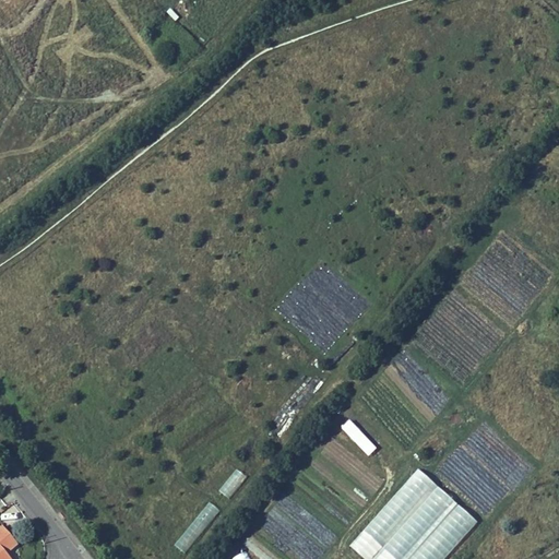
[(361,448),(369,439),(348,420),(341,428),(361,448)]
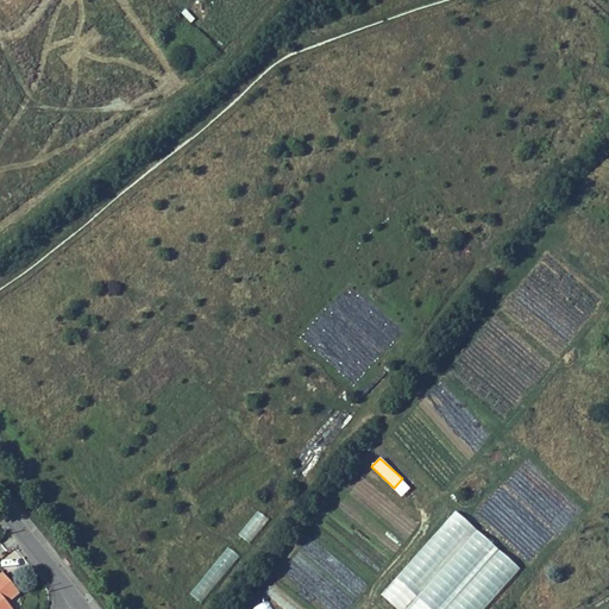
[(302,481),(309,469),(301,464),(294,475),(302,481)]
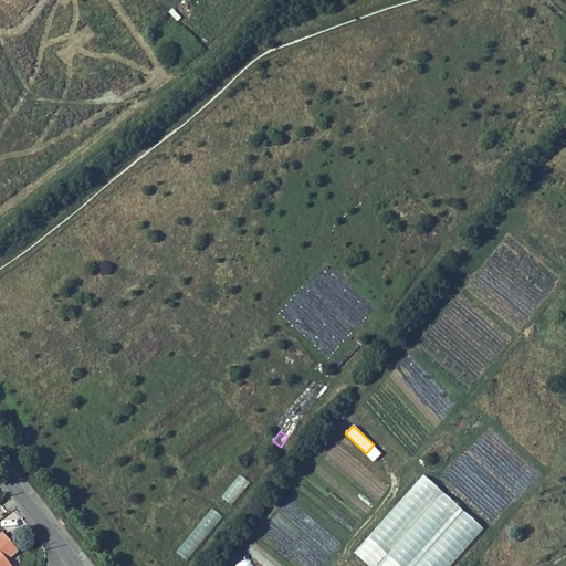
[(238,473),(221,498),(233,505),(250,482),(238,473)]
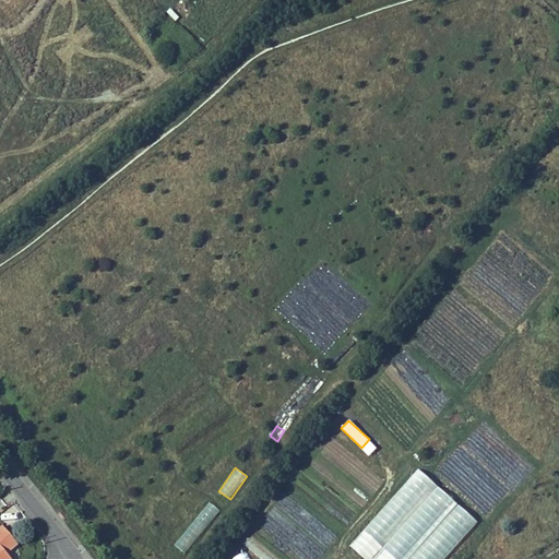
[(443,558),(478,521),(418,467),(348,546),(364,558),(443,558)]
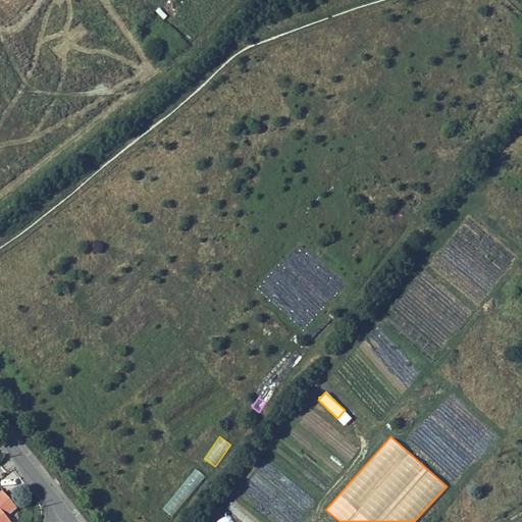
[(172,517),(205,476),(195,468),(162,508),(172,517)]
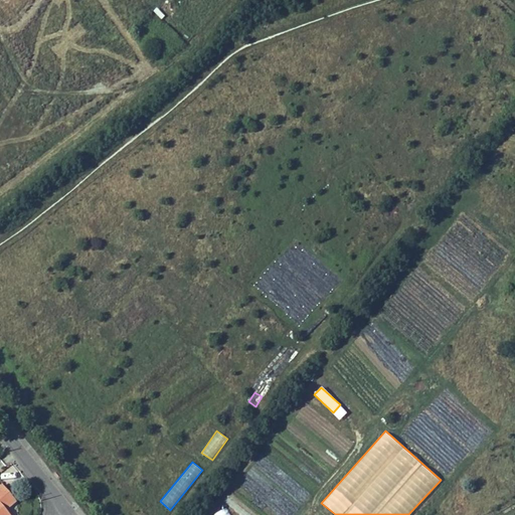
[(0,514),(11,514),(6,509),(16,501),(2,483),(0,484),(0,514)]
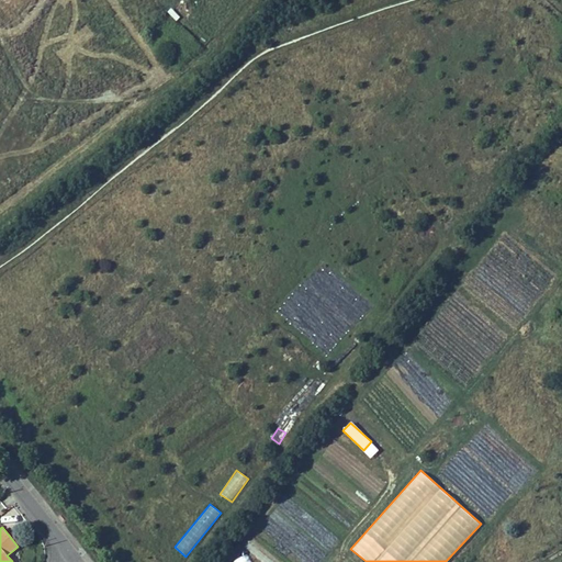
All buildings are outlined.
